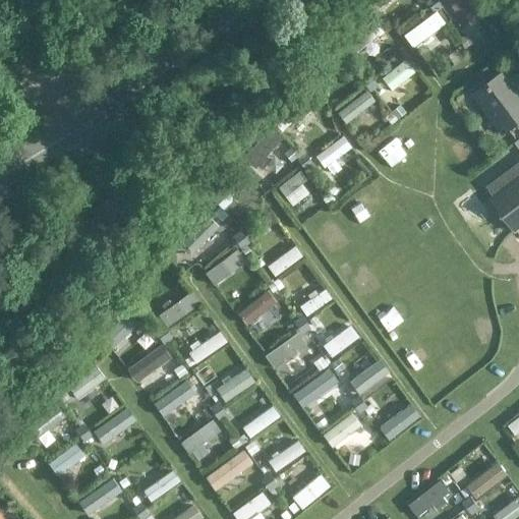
[(456,0),(473,25),(485,18),(473,0),(456,0)]
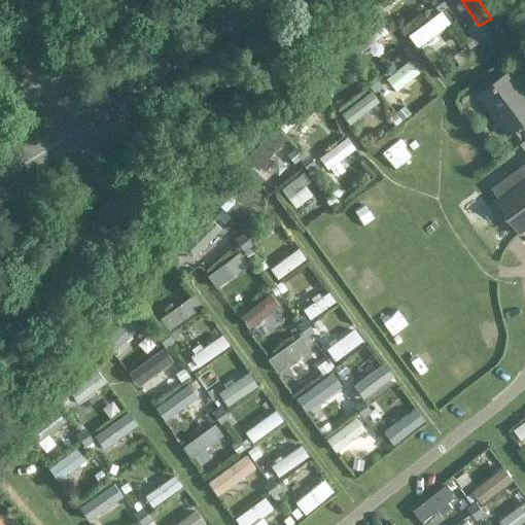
[(443,11),(411,35),(419,46),(451,24),(443,11)]
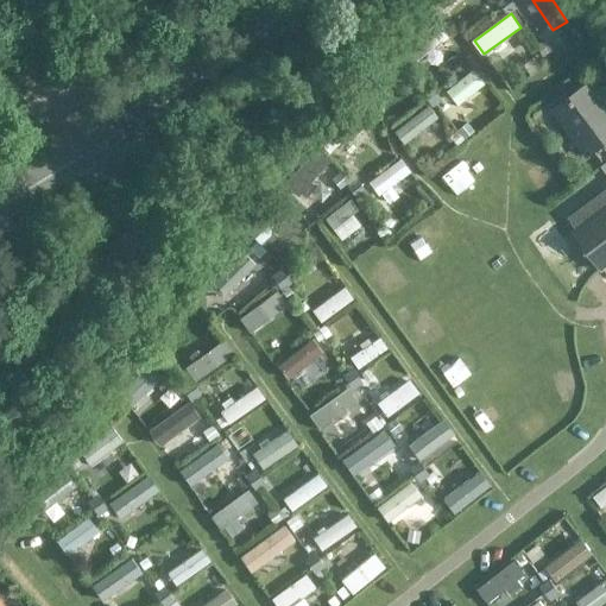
[(439,25),(411,46),(421,60),(448,37),(439,25)]
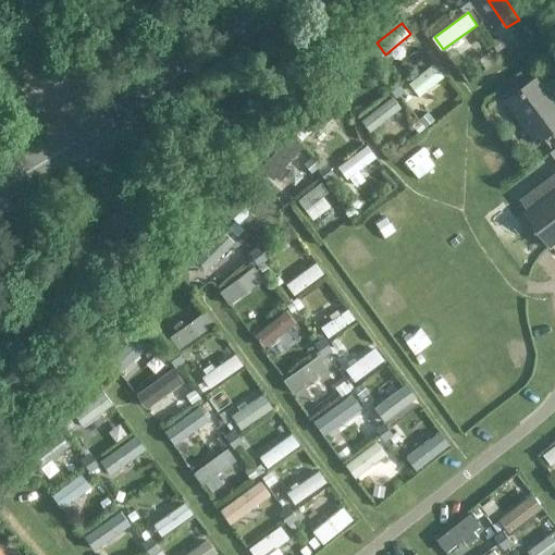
[(433,63),(409,84),(420,97),(444,76),(433,63)]
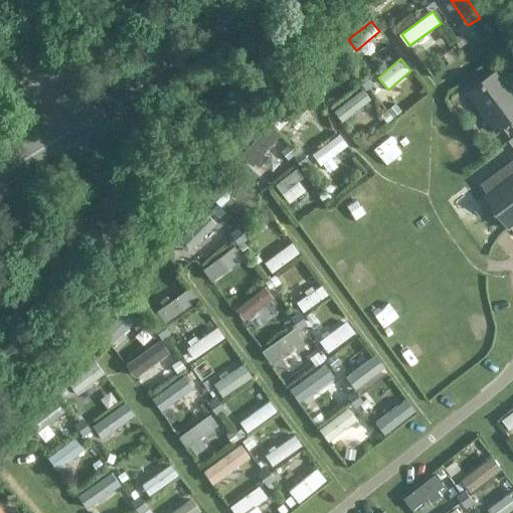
[(512,87),(511,88),(497,69),(469,91),(499,130),(512,120),(512,87)]
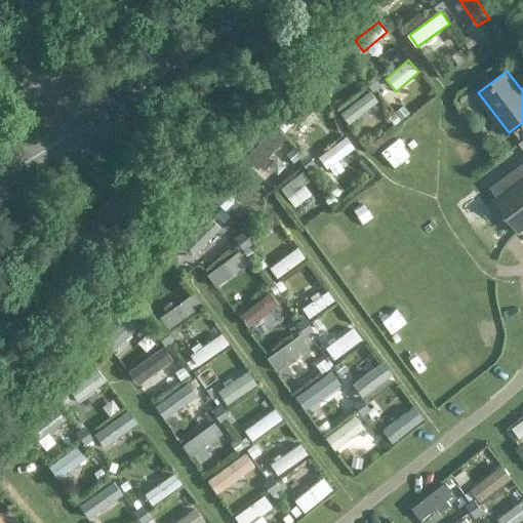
[(304,90),(277,119),(289,129),(315,102),(304,90)]
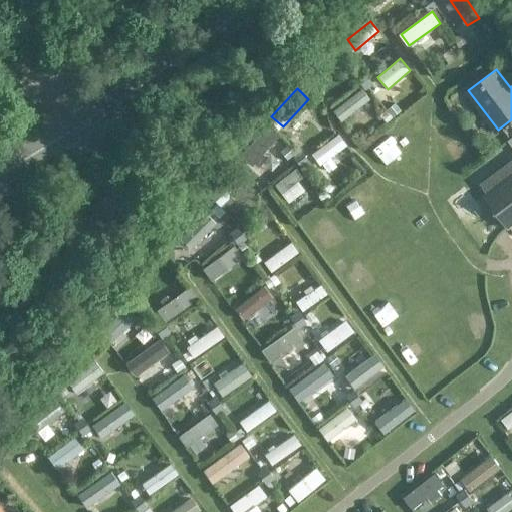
[(362,89),(334,111),(342,122),(370,99),(362,89)]
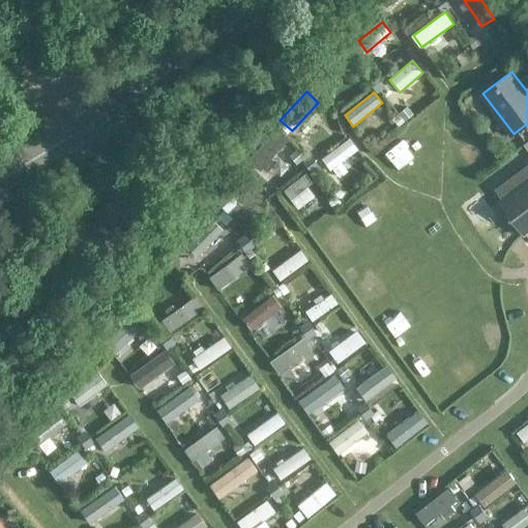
[(276,128),(250,157),(262,168),(289,139),(276,128)]
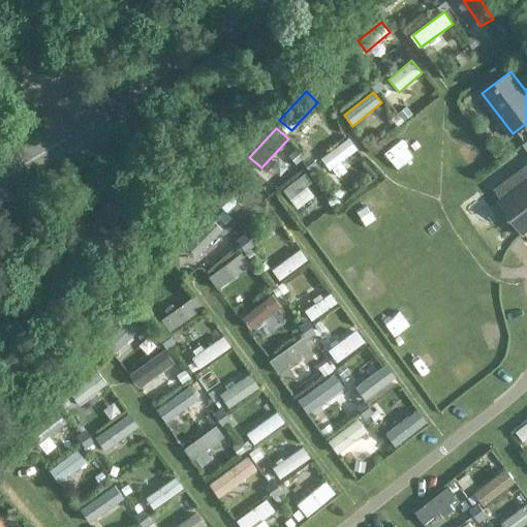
[(348,138),(321,159),(330,171),(358,149),(348,138)]
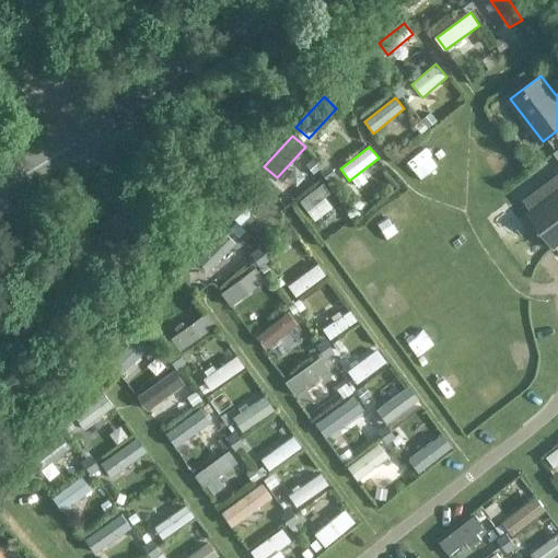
[(557,173),(525,198),(533,209),(530,212),(555,246),(557,244),(557,150),(556,151),(557,153),(557,173)]
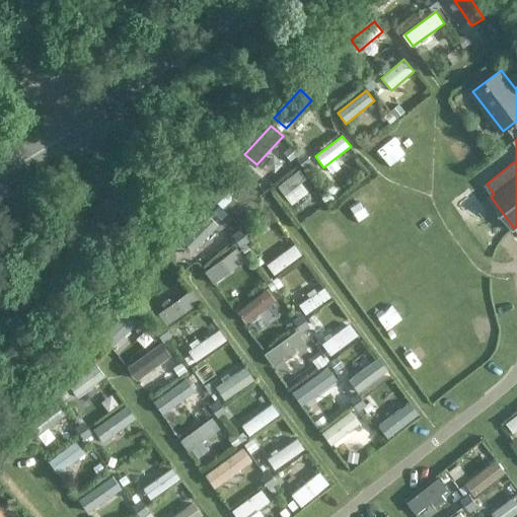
[(301,167),(276,186),(283,196),(308,177),(301,167)]
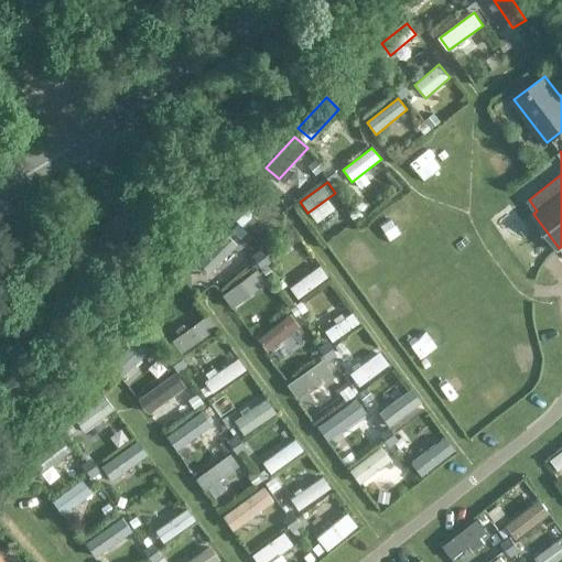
[(261,186),(231,215),(245,228),(272,198),(261,186)]
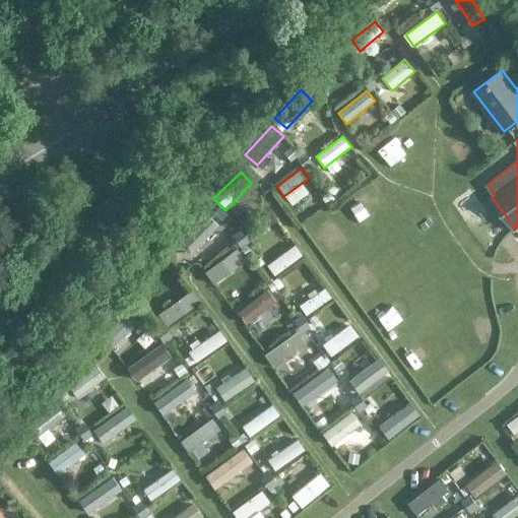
[(207,215),(182,241),(193,253),(218,227),(207,215)]
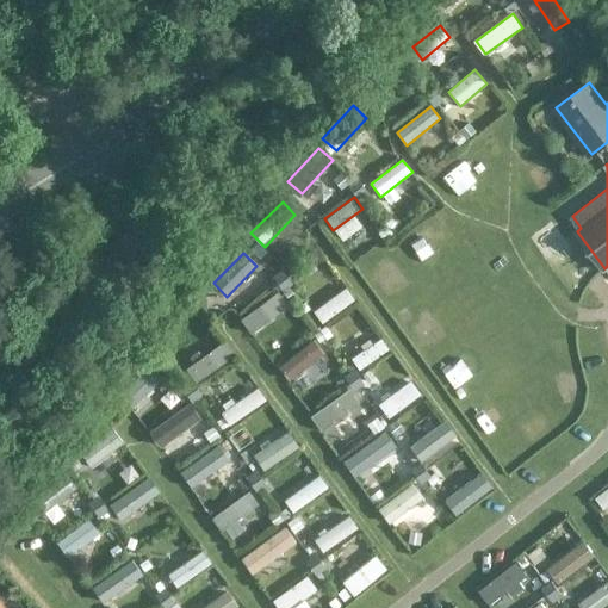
[(347,284),(311,311),(323,326),(359,299),(347,284)]
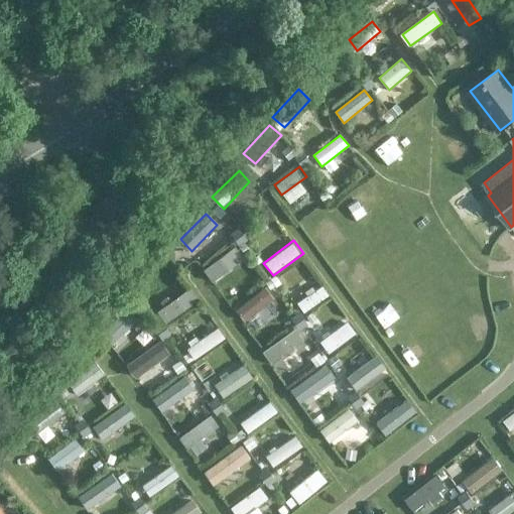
[(236,245),(206,268),(215,280),(245,258),(236,245)]
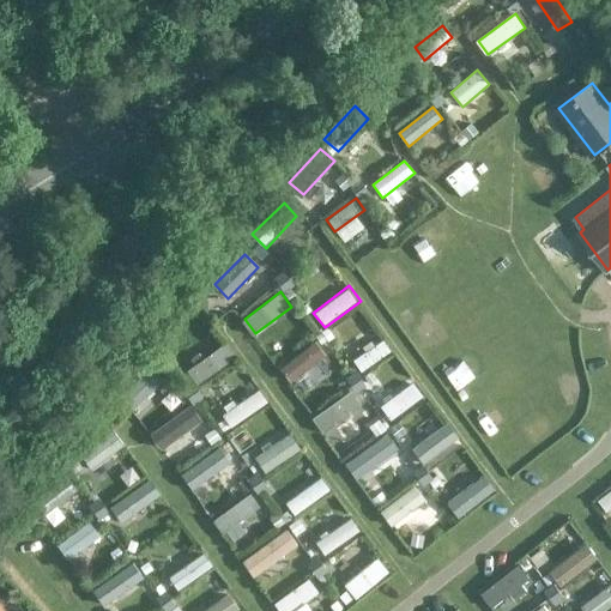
[(386,333),(350,361),(361,375),(397,348),(386,333)]
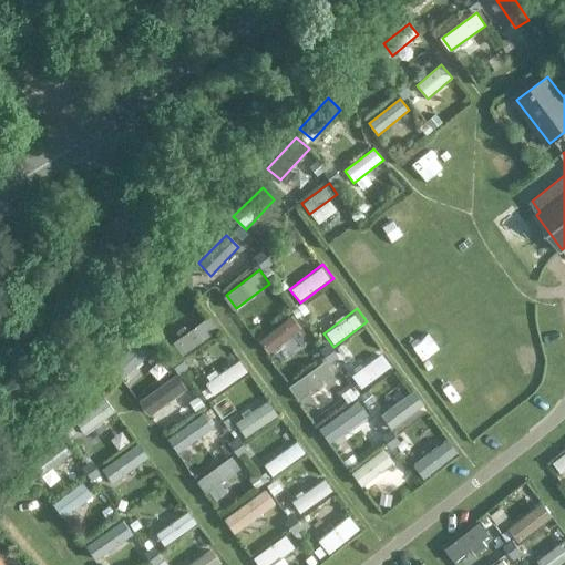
[(293,314),(259,338),(269,352),(302,327),(293,314)]
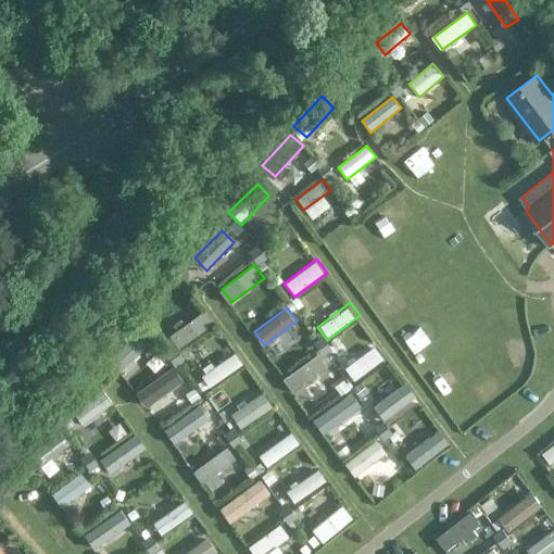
[(205,311),(171,335),(180,349),(198,336),(215,325),(205,311)]
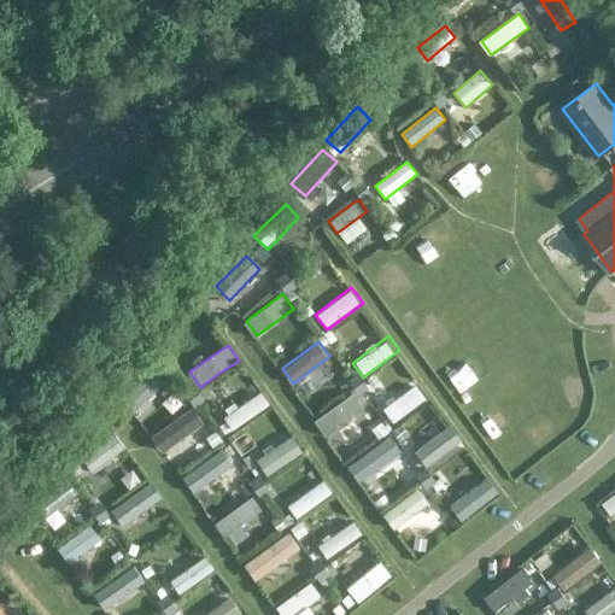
[(152,370),(122,399),(135,414),(165,385),(152,370)]
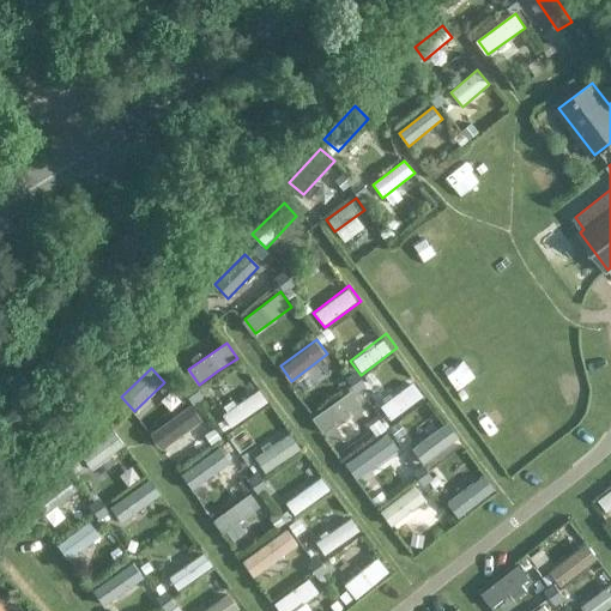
[(416,379),(379,406),(391,421),(427,393),(416,379)]
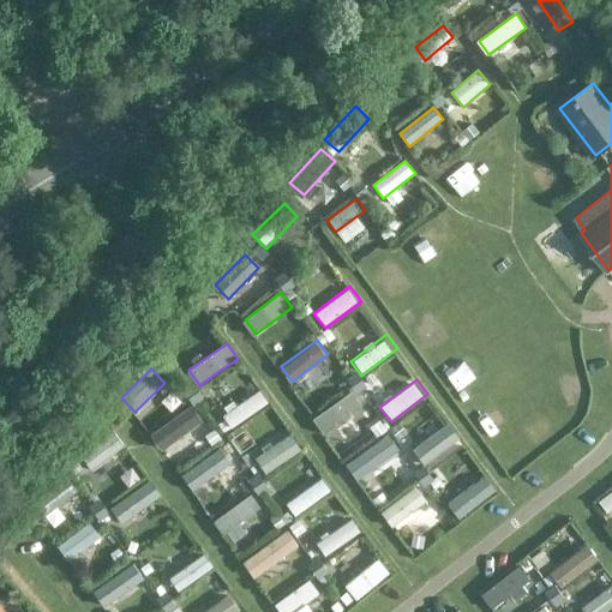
[(269,401),(261,389),(223,414),(233,426),(269,401)]
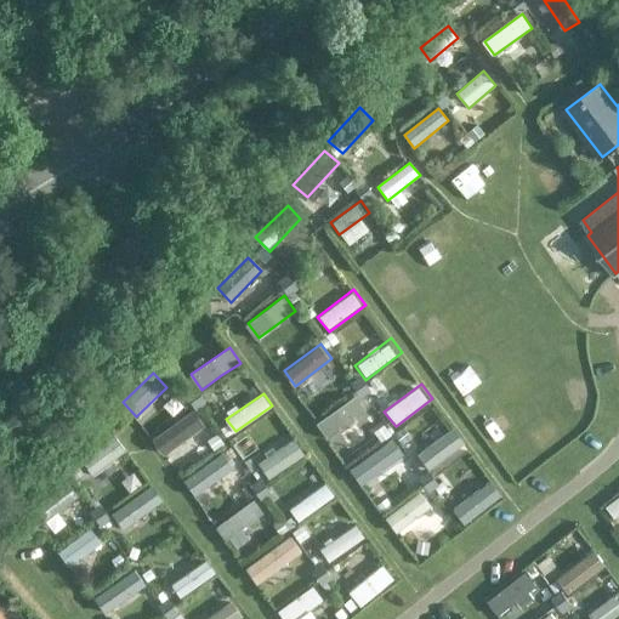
[(356,393),(319,421),(330,436),(367,409),(356,393)]
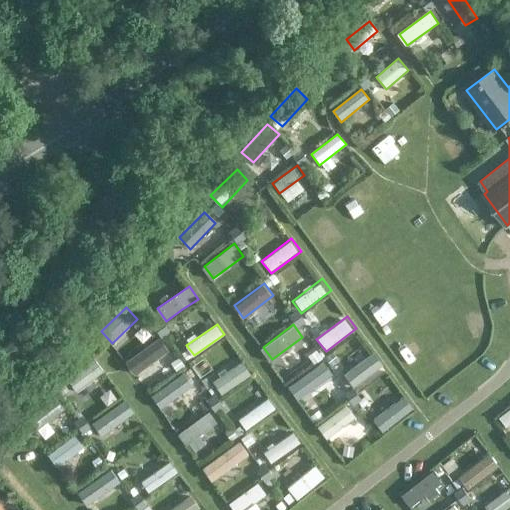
[(158,340),(126,362),(135,375),(167,352),(158,340)]
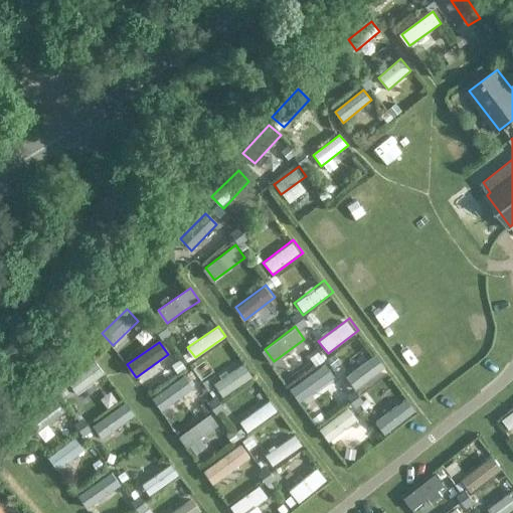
[(377,356),(347,379),(356,391),(386,369),(377,356)]
